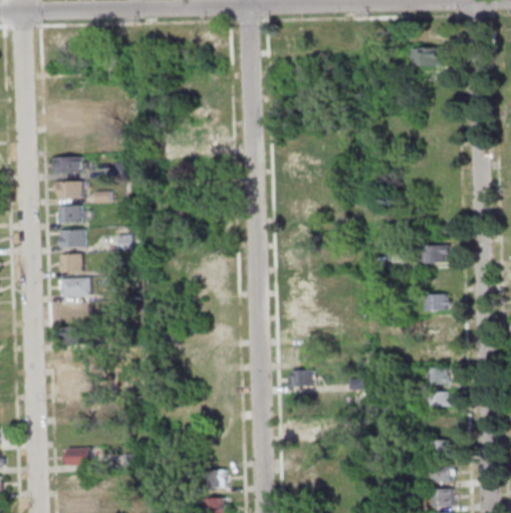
[(442,48),(411,48),(411,65),(442,65),(442,48)]
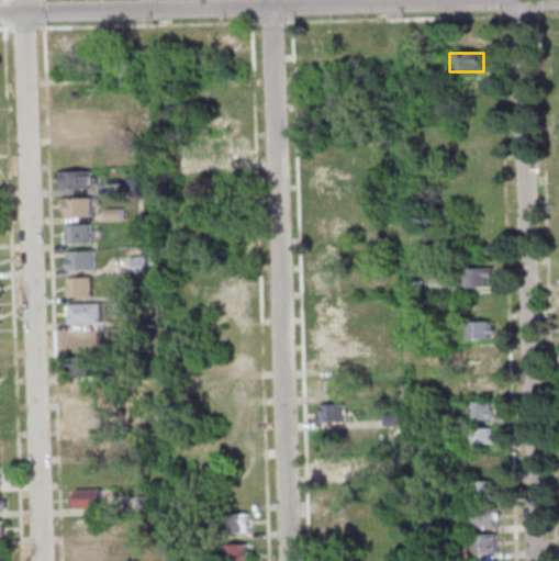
[(118,87),(132,87),(132,71),(118,71),(118,87)]
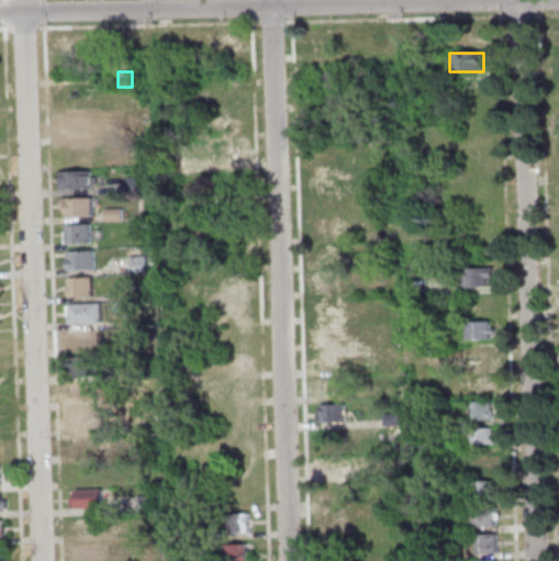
[(90,171),(90,190),(59,191),(59,171),(90,171)]
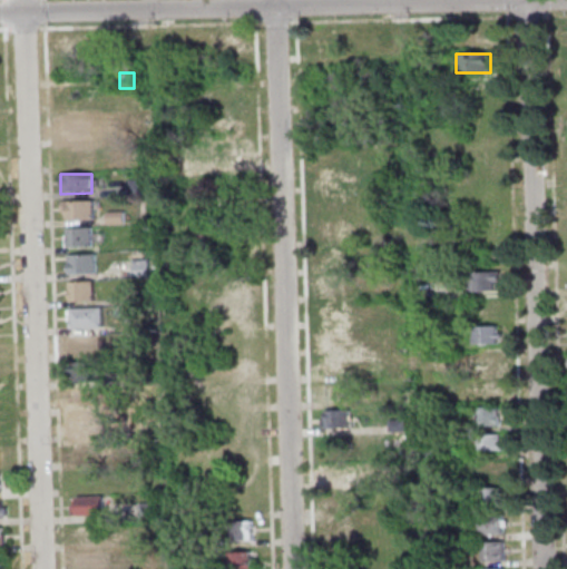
[(127,182),(145,180),(145,196),(127,197),(127,182)]
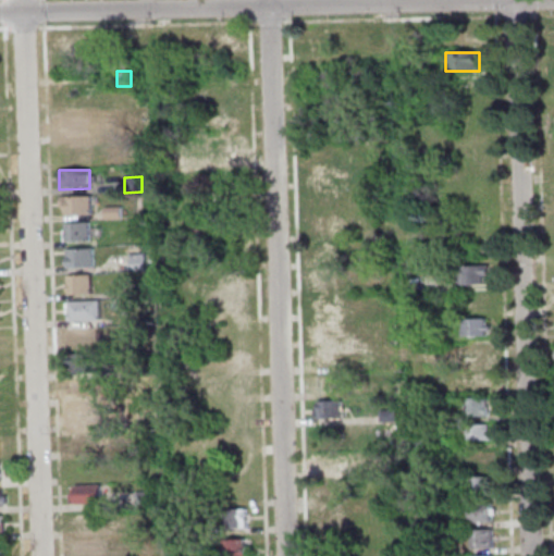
[(64,207),(59,207),(59,197),(89,196),(90,217),(64,218),(64,207)]
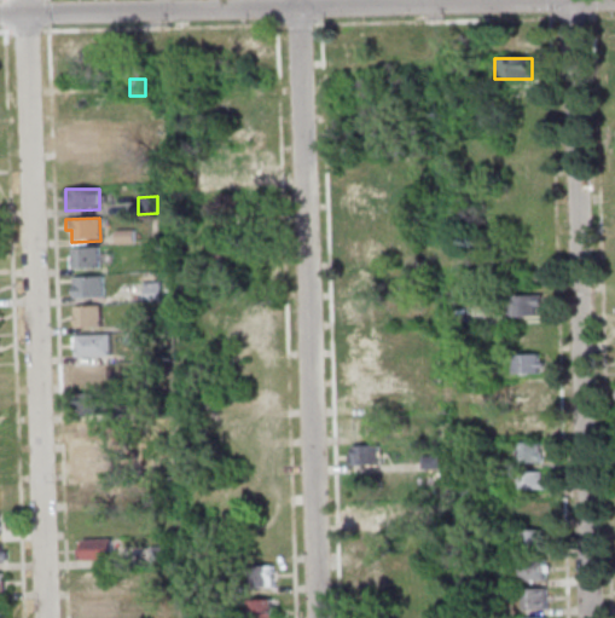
[(114,231),(132,231),(133,243),(114,244),(114,231)]
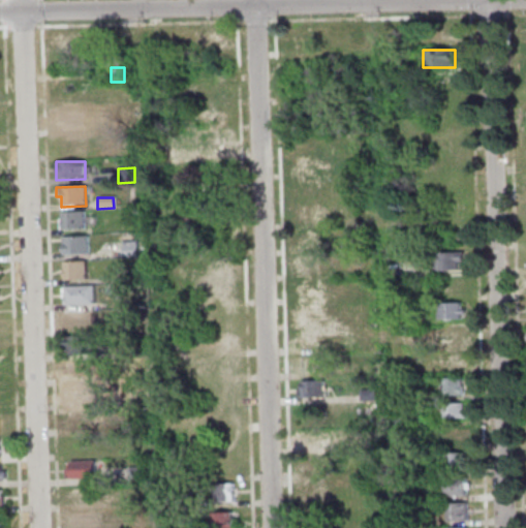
[(61,212),(83,211),(84,230),(61,231),(61,212)]
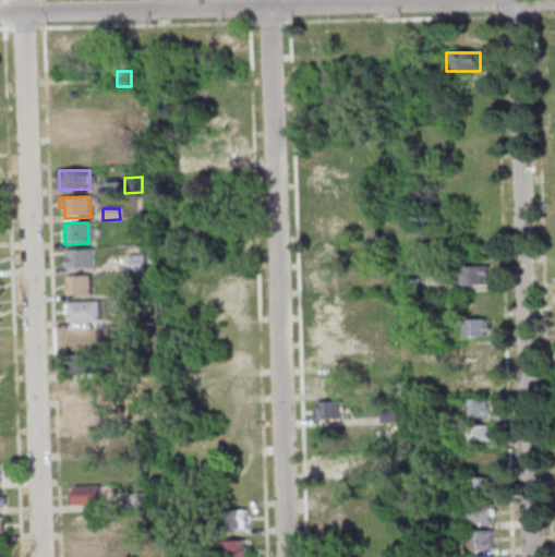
[(65,251),(92,250),(92,270),(67,271),(65,251)]
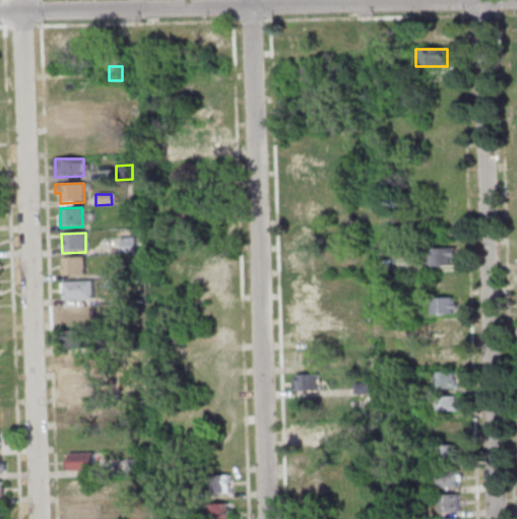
[(118,239),(133,239),(133,253),(119,253),(118,239)]
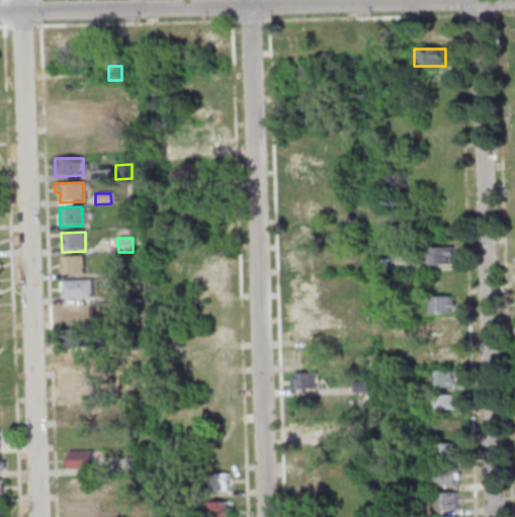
[(451,248),(425,248),(425,265),(451,265),(451,248)]
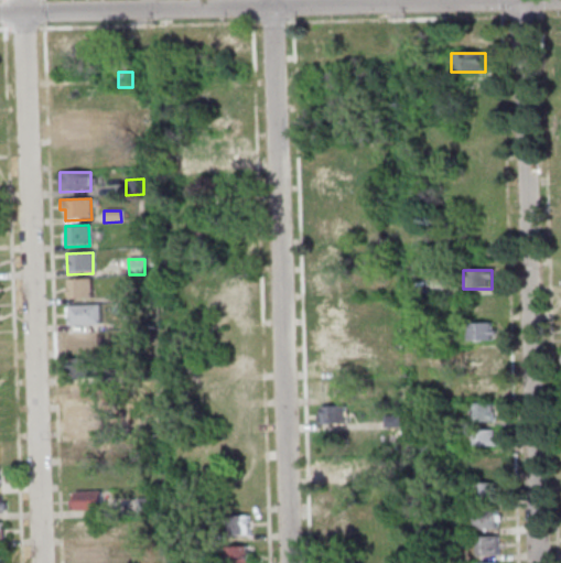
[(66,279),(90,279),(90,299),(67,299),(66,279)]
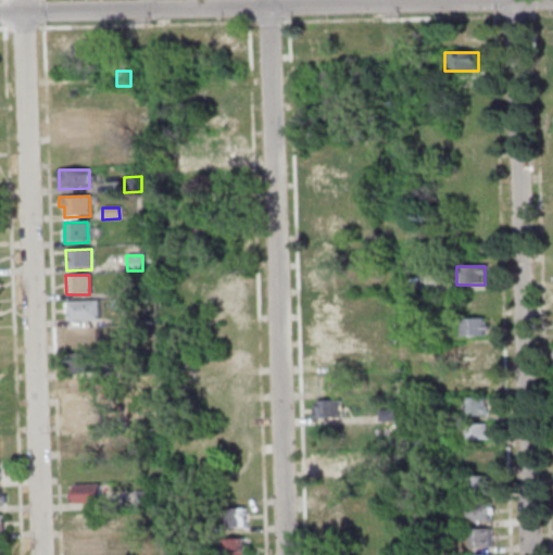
[(66,301),(98,301),(98,322),(67,323),(66,301)]
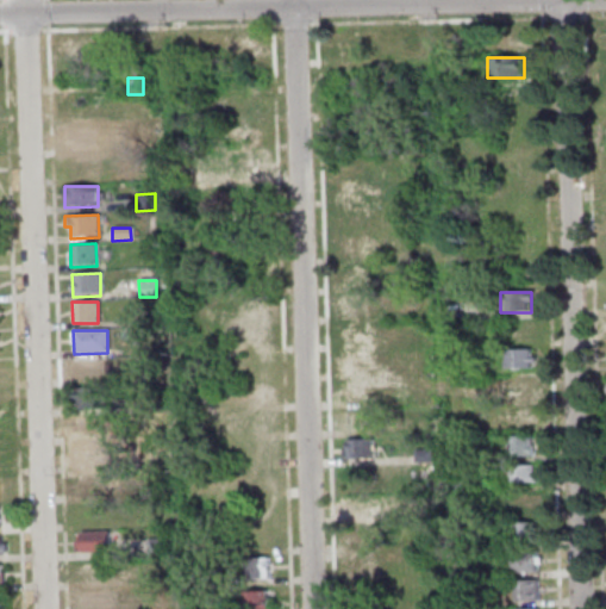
[(504,348),(505,370),(531,368),(531,347),(504,348)]
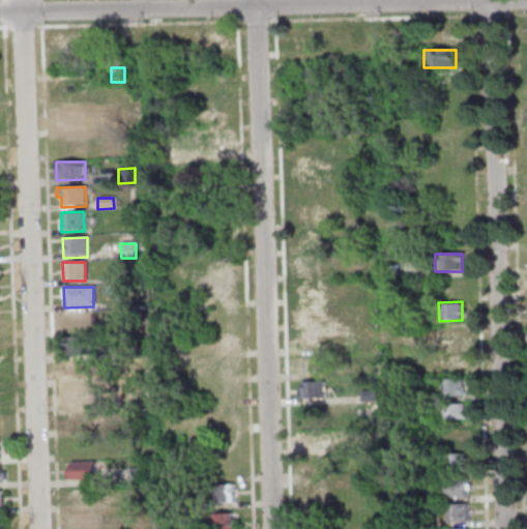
[(59,313),(90,312),(91,330),(59,331),(59,313)]
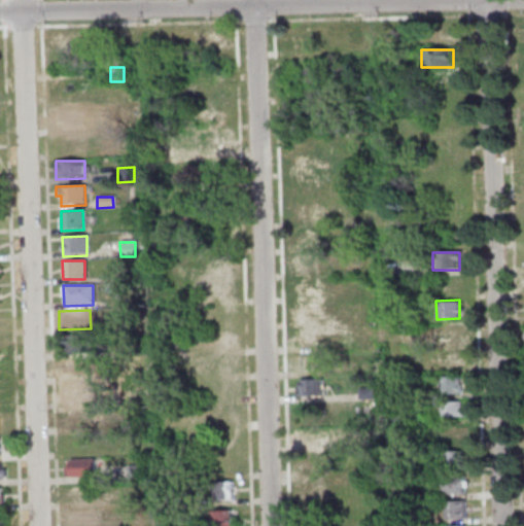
[(458,327),(437,327),(437,343),(458,343),(458,327)]
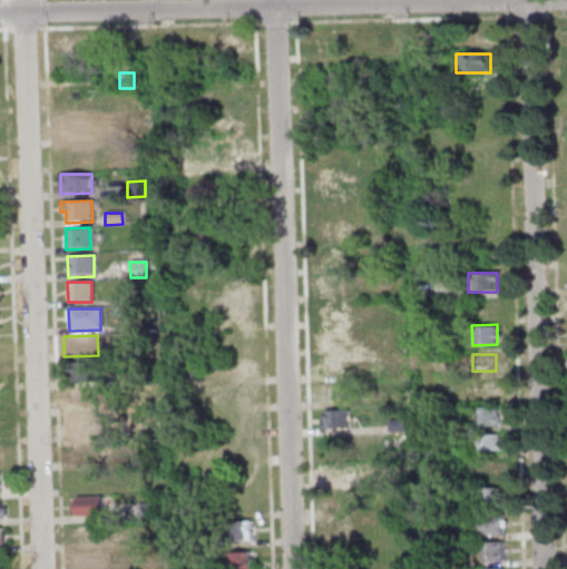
[(69,364),(98,363),(98,382),(70,383),(69,364)]
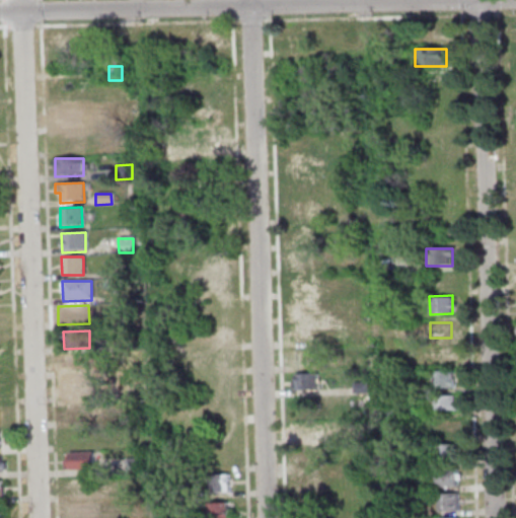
[(431,347),(431,364),(451,364),(451,346),(431,347)]
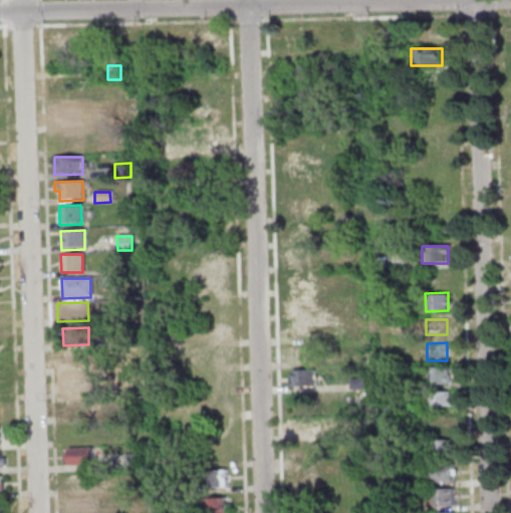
[(289,346),(289,363),(306,363),(306,346),(289,346)]
